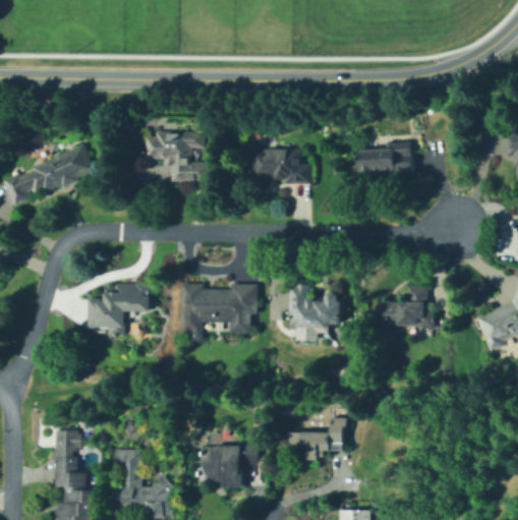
[(517,131),(517,176),(515,176),(515,158),(507,158),(507,131),(517,131)]
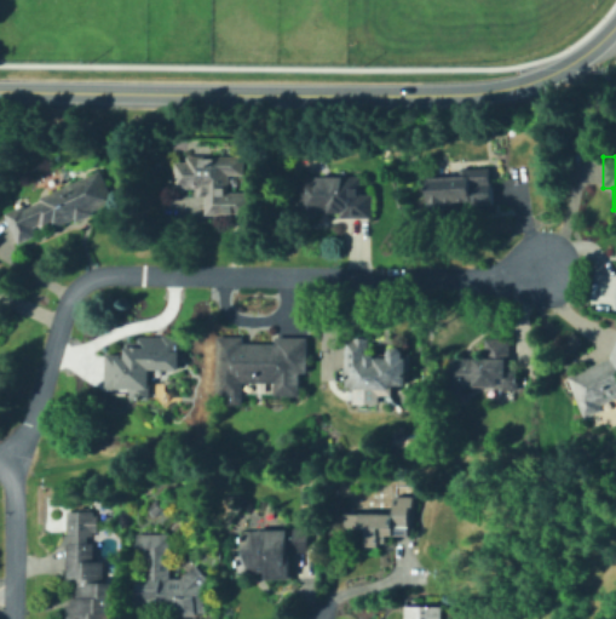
[(229,176),(229,190),(249,190),(249,215),(202,215),(202,193),(173,193),(173,168),(190,158),(240,158),(240,176),(229,176)]
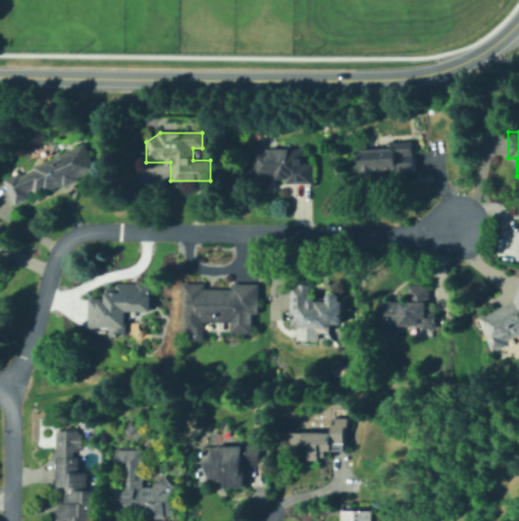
[(375,174),(361,174),(361,149),(390,149),(390,143),(411,143),(411,172),(375,172),(375,174)]
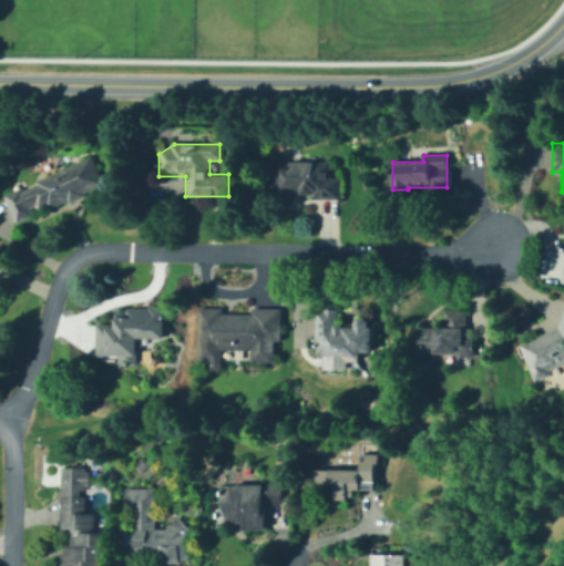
[(102,184),(55,209),(53,205),(38,214),(37,212),(16,223),(4,203),(85,156),(102,184)]
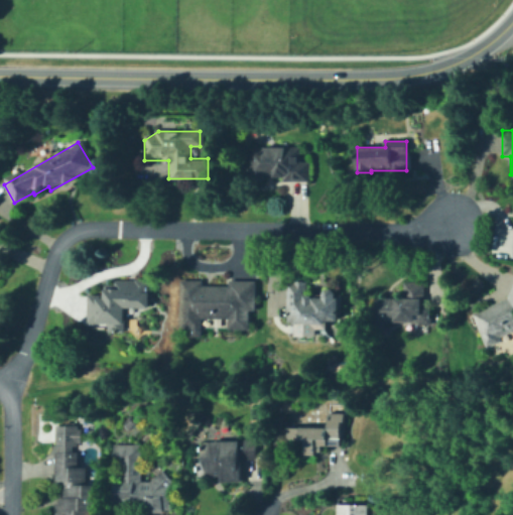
[(297,148),(297,170),(309,170),(309,181),(288,181),(288,178),(248,178),(248,148),(297,148)]
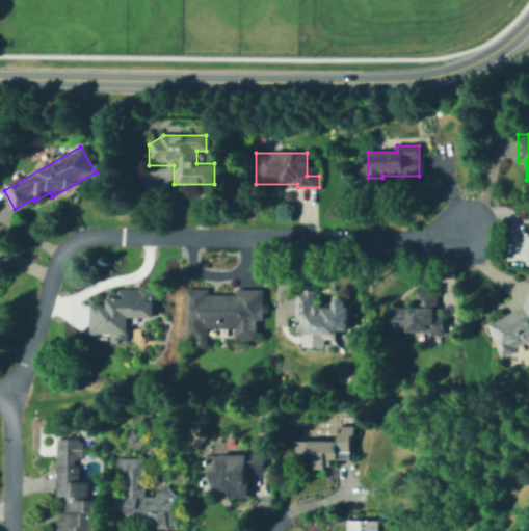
[(186,338),(186,292),(239,292),(239,289),(262,289),(262,311),(255,311),(254,340),(240,340),(231,334),(231,327),(209,327),(209,338),(186,338)]
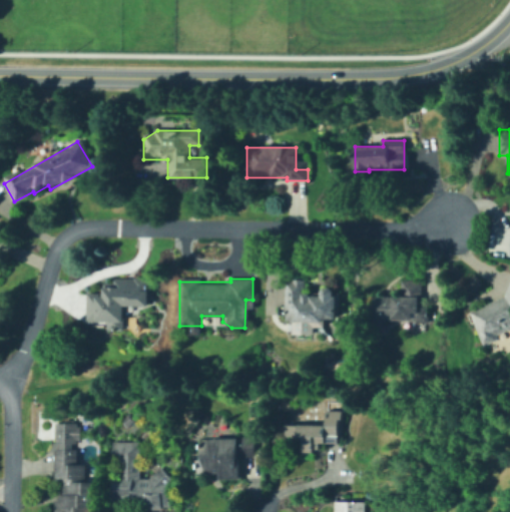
[(122,306),(122,320),(112,328),(102,328),(102,320),(85,320),(85,296),(102,296),(102,284),(115,284),(115,280),(146,280),(146,286),(143,286),(143,307),(122,306)]
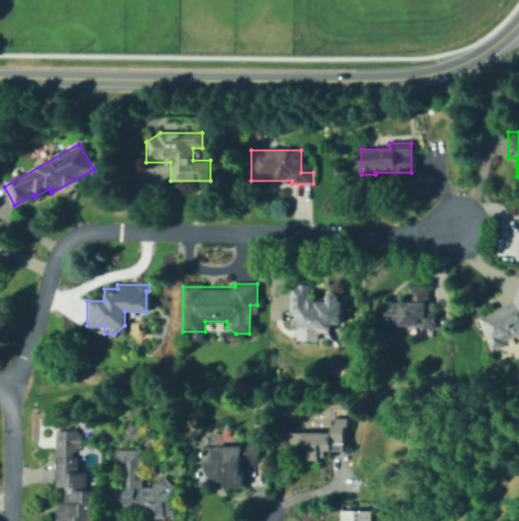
[(306,300),(307,308),(314,307),(314,299),(340,297),(342,323),(321,325),(322,329),(304,331),(304,328),(293,329),(293,324),(290,324),(288,294),(301,293),(301,287),(308,285),(309,300),(306,300)]
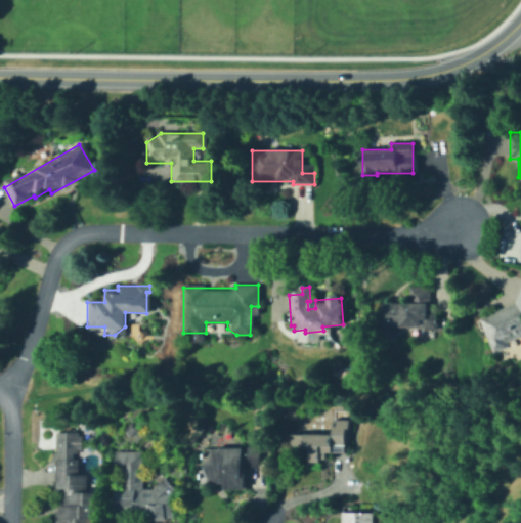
[(398,327),(388,337),(379,337),(379,334),(374,334),(373,317),(381,303),(408,301),(407,289),(430,287),(432,324),(398,327)]
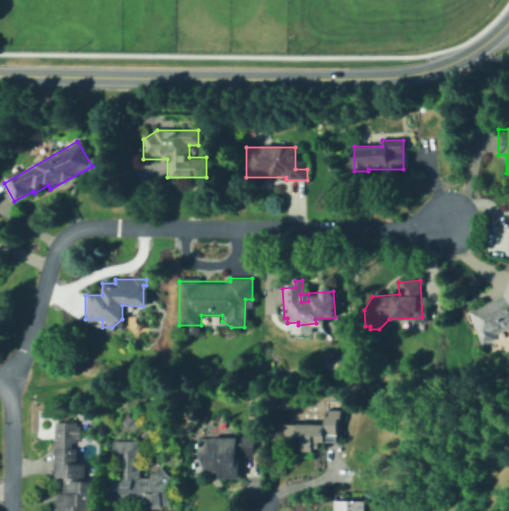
[(508,328),(480,342),(470,322),(479,318),(475,308),(501,296),(508,280),(508,328)]
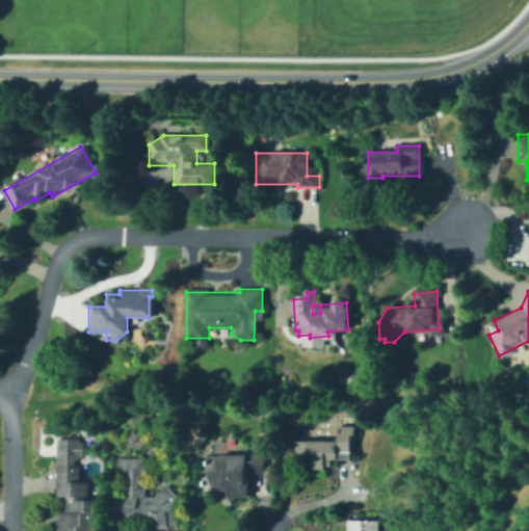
[(352,428),(352,460),(336,460),(336,469),(312,469),(312,457),(296,457),(296,436),(336,436),(337,427),(352,428)]
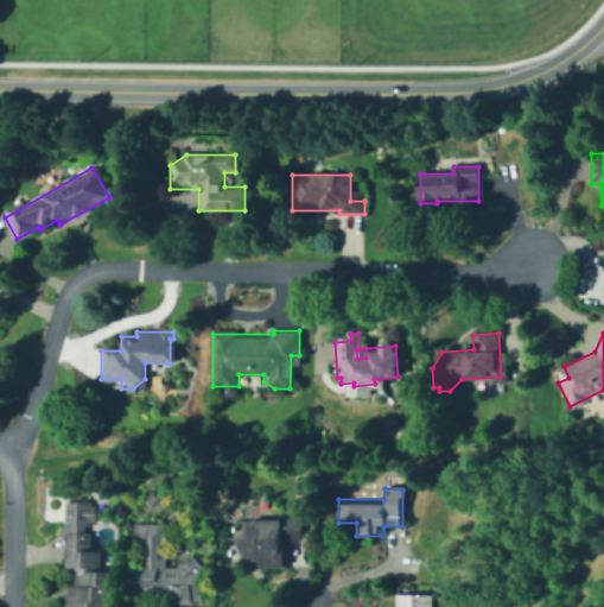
[(61,606),(61,595),(67,595),(67,575),(69,575),(70,567),(67,567),(67,513),(70,513),(70,504),(96,504),(96,526),(91,526),(91,555),(101,555),(101,574),(107,574),(107,606),(61,606)]
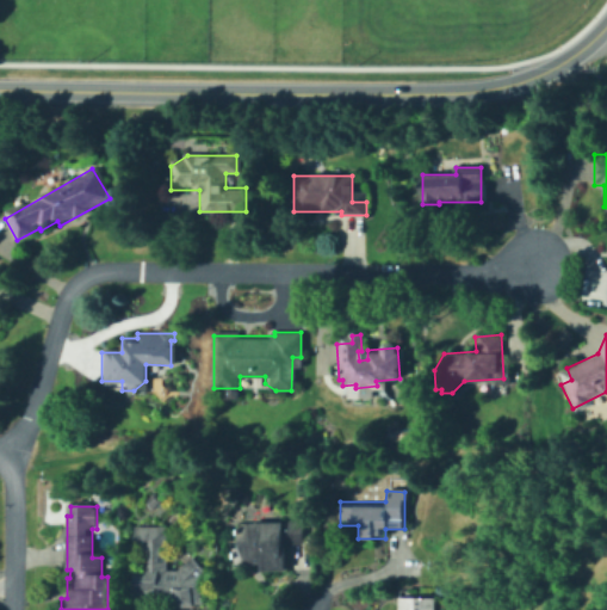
[(168,522),(167,546),(166,546),(166,570),(174,570),(189,552),(202,552),(200,607),(166,607),(166,596),(134,596),(134,571),(147,571),(147,546),(132,546),(132,522),(168,522)]
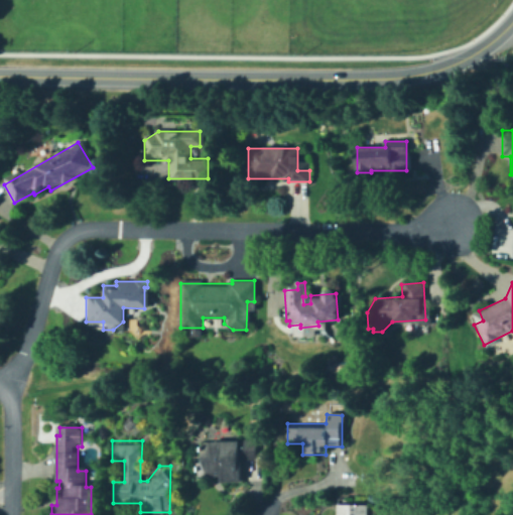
[(238,460),(237,482),(219,482),(219,476),(200,476),(200,441),(254,442),(254,460),(238,460)]
